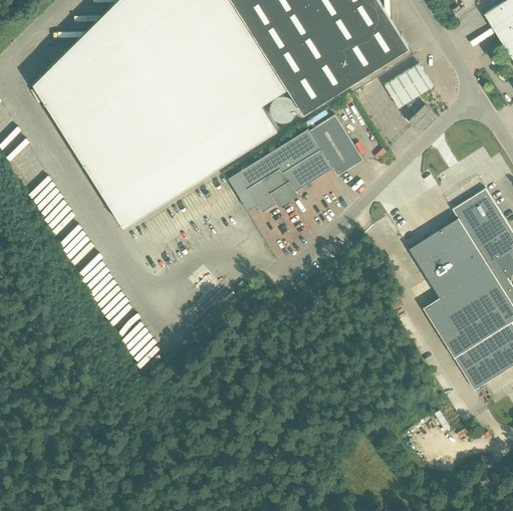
[(117,0),(32,85),(122,229),(276,133),(260,106),(286,90),(302,116),(408,50),(399,35),(391,36),(391,22),(382,23),(381,9),(375,0),(117,0)]
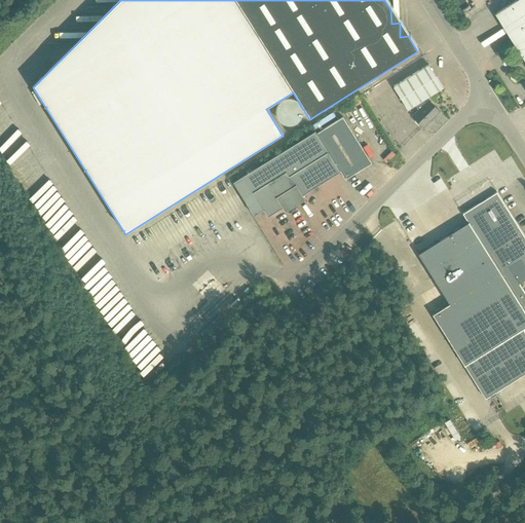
[(461,0),(456,3),(460,10),(465,7),(461,0)]
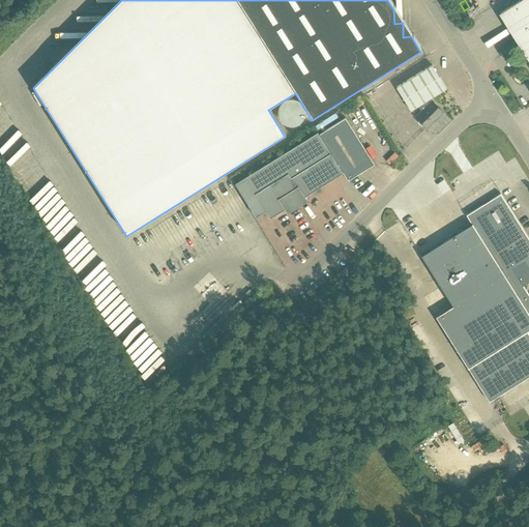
[(528,0),(524,0),(511,8),(499,17),(528,63),(528,0)]
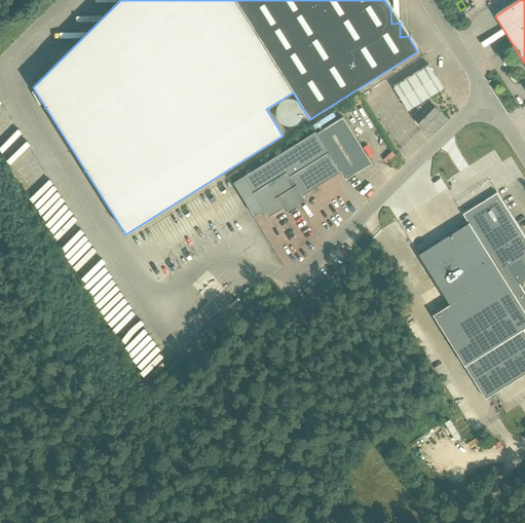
[(392,89),(407,113),(413,109),(417,113),(411,119),(422,131),(439,114),(427,104),(424,106),(421,104),(442,90),(427,68),(392,89)]
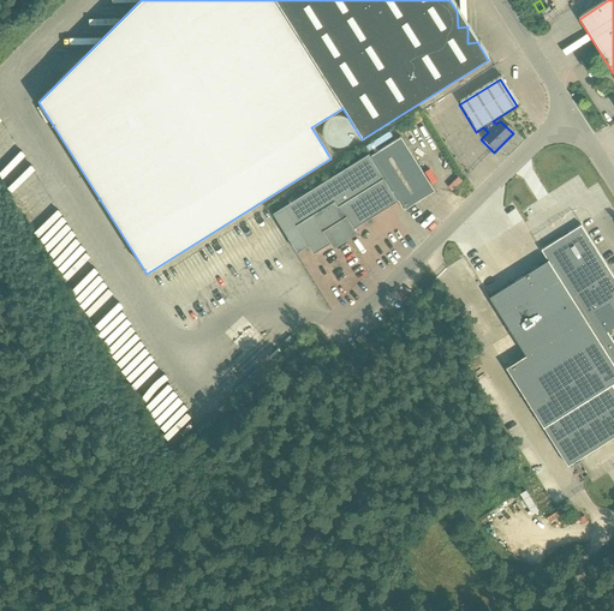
[(367,156),(282,209),(272,216),(296,255),(307,247),(313,256),(331,245),(333,247),(353,235),(351,232),(397,203),(403,214),(434,195),(399,139),(369,159),(367,156)]
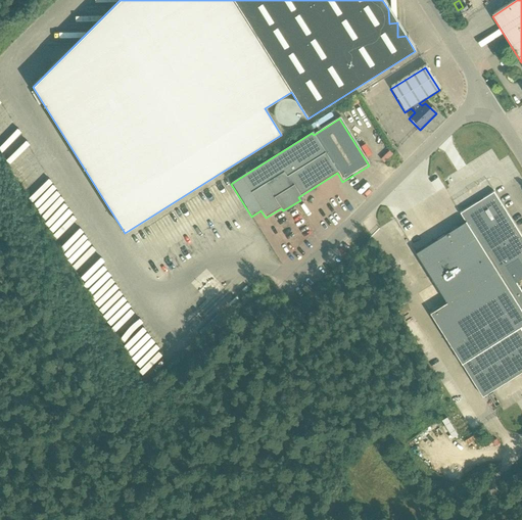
[(376,152),(380,156),(387,150),(383,146),(376,152)]
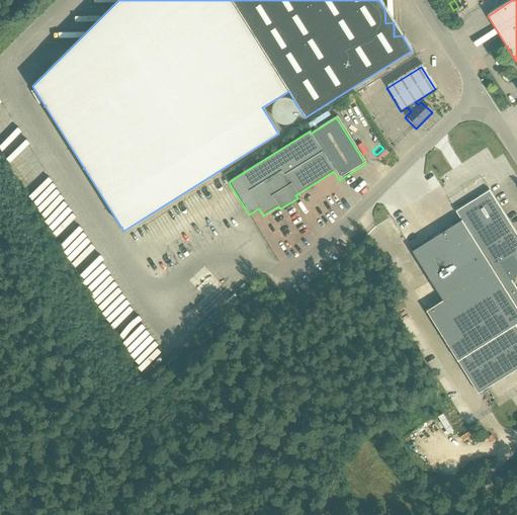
[(230,190),(229,191),(221,176),(209,182),(227,211),(238,205),(230,190)]
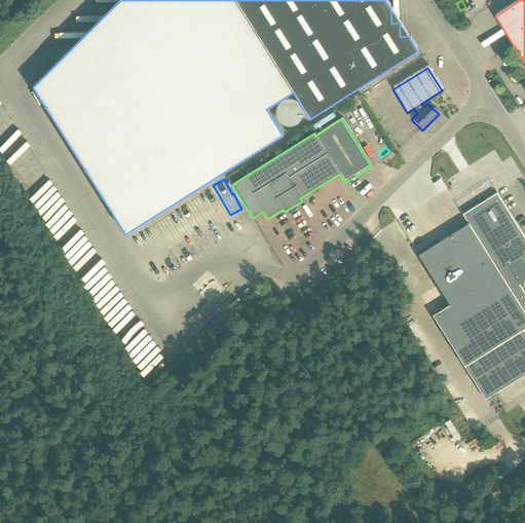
[(487,200),(461,217),(466,225),(442,240),(484,307),(458,324),(448,306),(432,316),(484,401),(524,375),(524,241),(522,237),(516,241),(512,234),(518,230),(507,212),(503,208),(501,203),(498,199),(496,195),(487,200)]
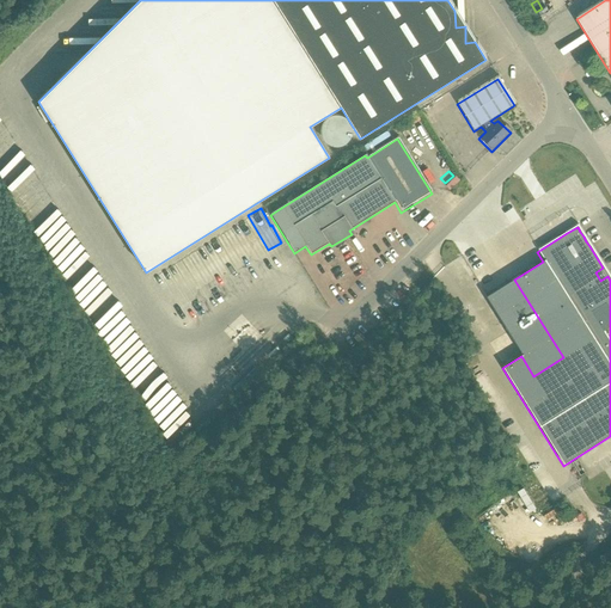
[(600,281),(608,276),(603,268),(596,272),(600,281)]
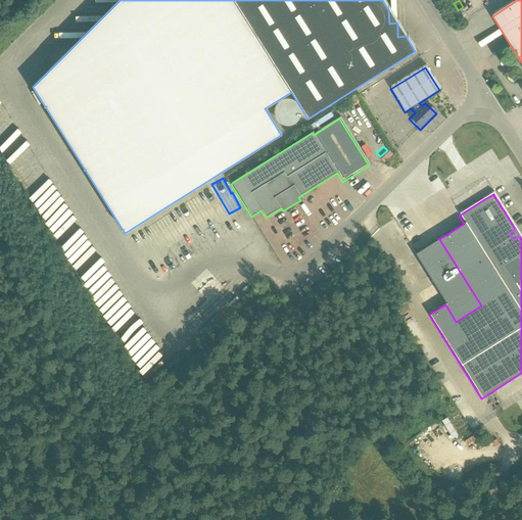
[(481,305),(439,239),(414,254),(445,304),(456,322),(481,305)]
